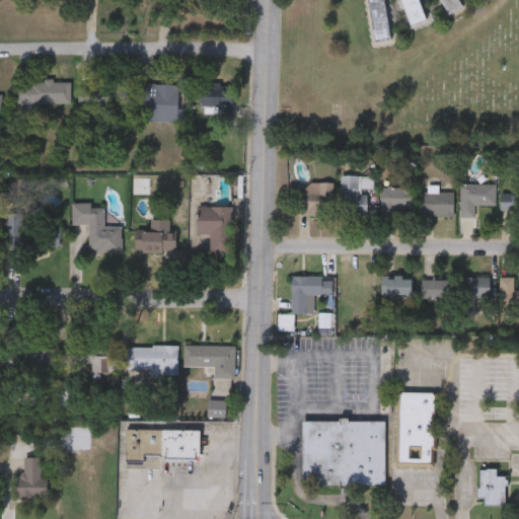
[(384,0),(391,40),(375,43),(368,0),(384,0)]
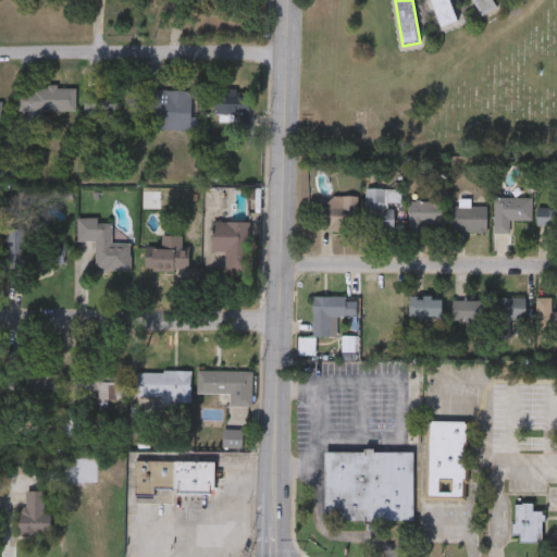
[(449,0),(456,22),(438,26),(431,0),(449,0)]
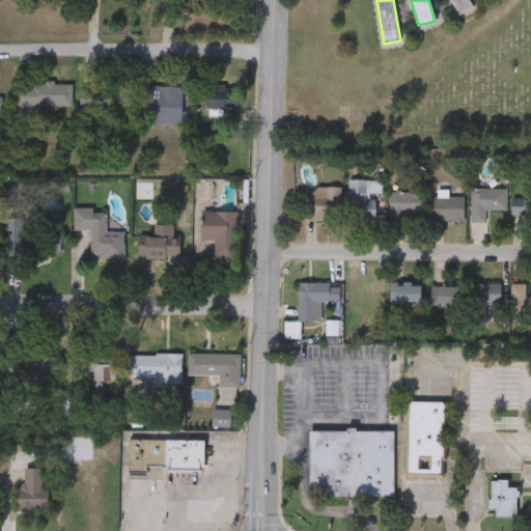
[(457,15),(450,0),(468,0),(472,8),(457,15)]
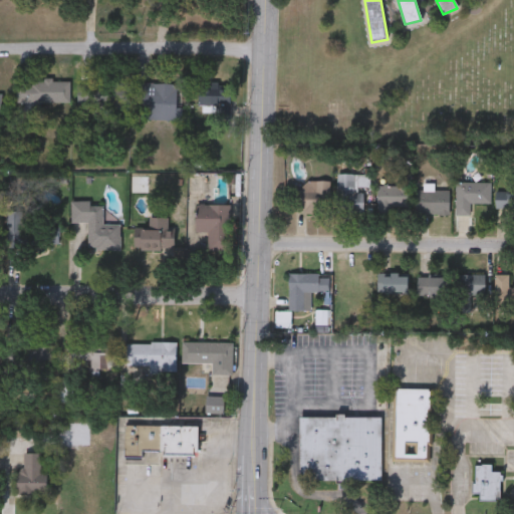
[(17,101),(17,79),(68,79),(68,101),(17,101)]
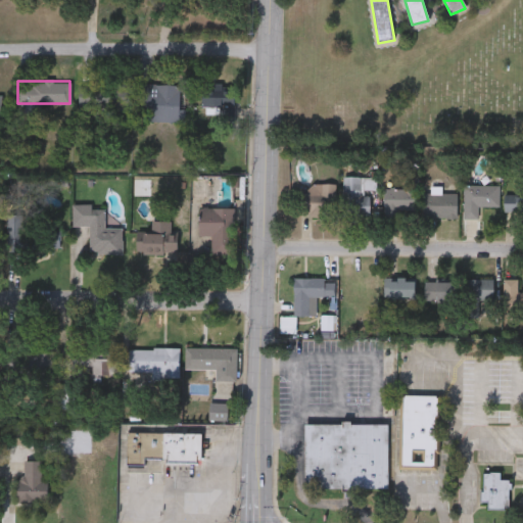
[(79,82),(104,82),(103,112),(78,112),(79,82)]
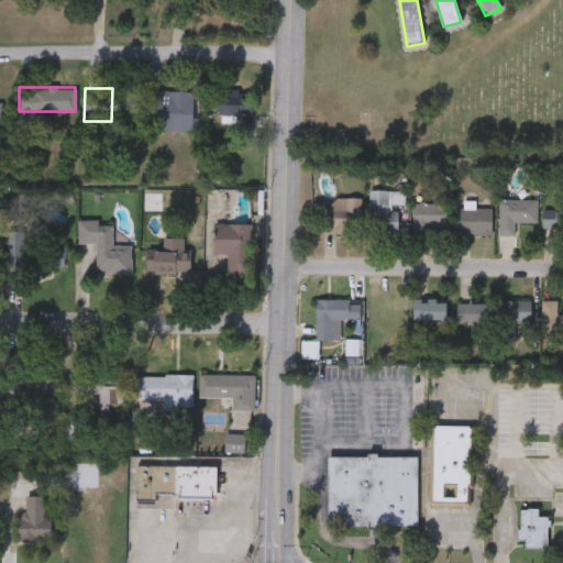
[(139,88),(139,122),(118,122),(119,88),(139,88)]
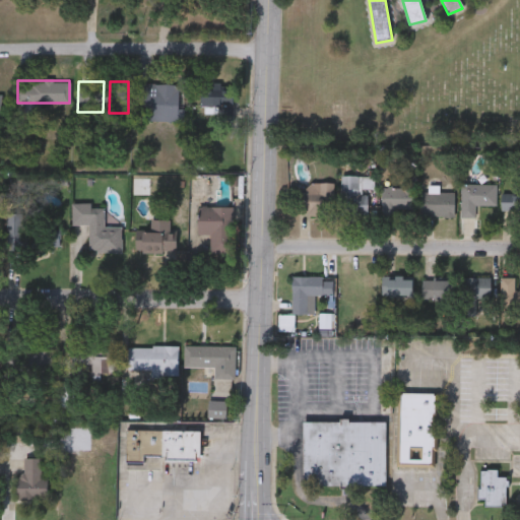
[(135,81),(179,83),(178,120),(143,119),(144,106),(135,106),(135,81)]
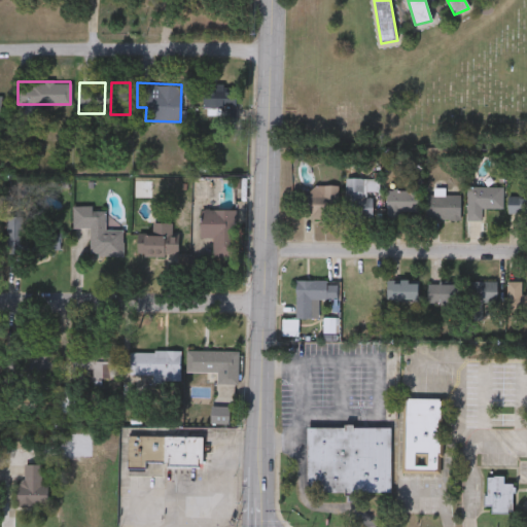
[(203,94),(235,94),(235,118),(203,118),(203,94)]
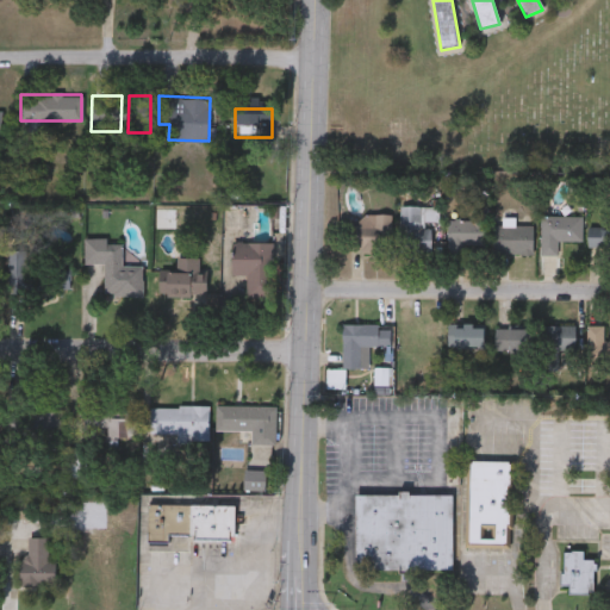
[(430,251),(399,251),(399,206),(437,206),(437,221),(430,221),(430,251)]
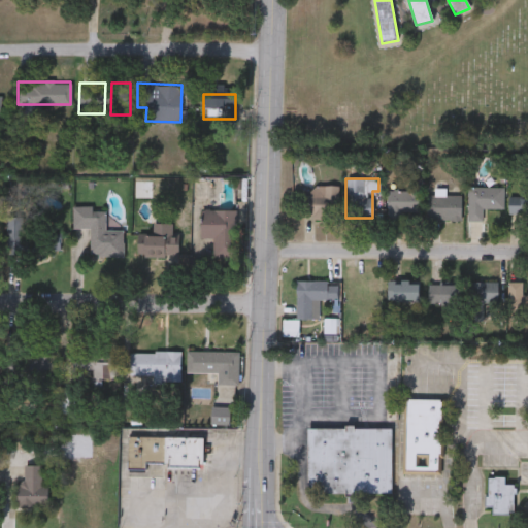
[(339,185),(339,218),(302,218),(302,195),(310,195),(310,185),(339,185)]
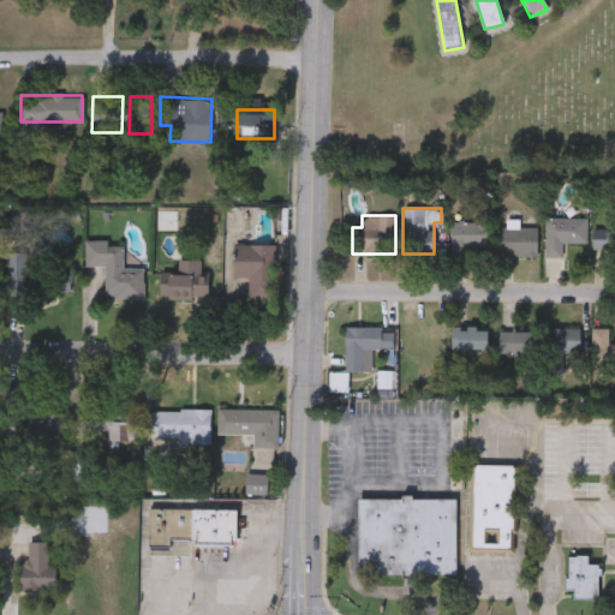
[(562,243),(562,257),(544,257),(544,218),(587,218),(587,243),(562,243)]
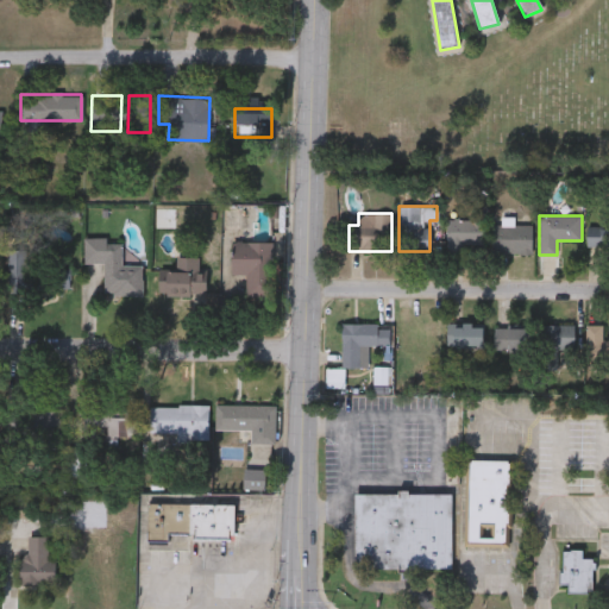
[(447,218),(484,218),(484,249),(447,249),(447,218)]
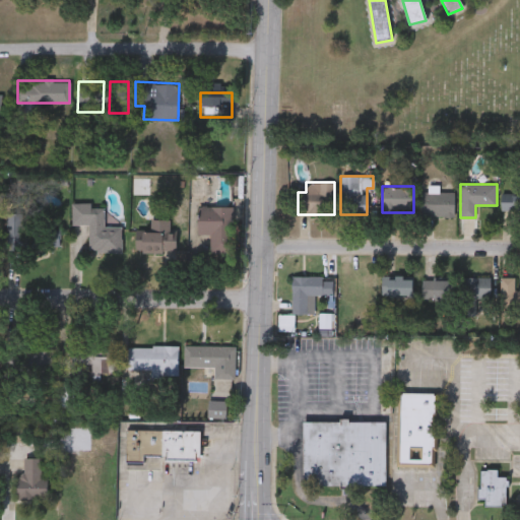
[(454,215),(421,215),(421,192),(454,192),(454,215)]
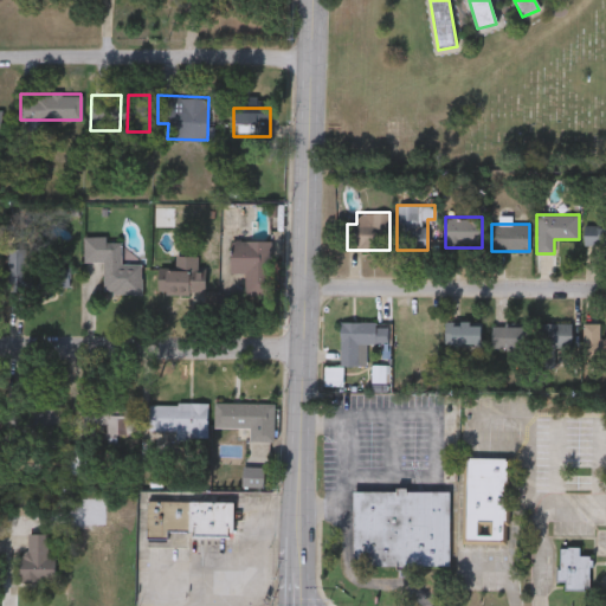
[(605,246),(584,246),(584,224),(605,224),(605,246)]
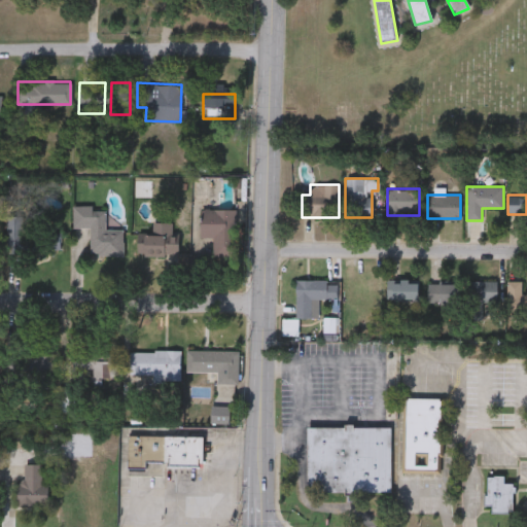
[(89,254),(90,226),(71,226),(72,205),(105,206),(105,227),(119,229),(119,254),(89,254)]
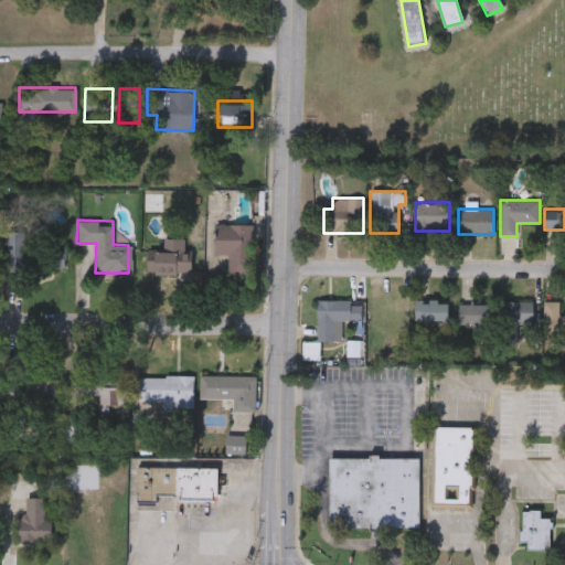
[(214,254),(214,222),(247,222),(247,274),(227,274),(227,254),(214,254)]
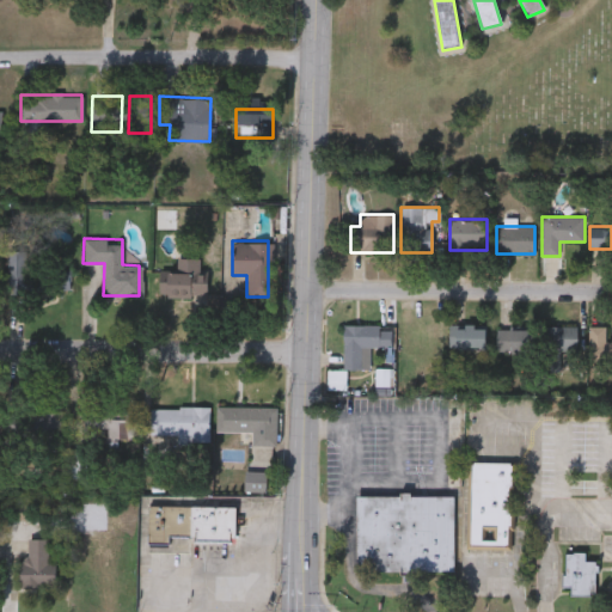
[(10,289),(10,252),(31,252),(31,289),(10,289)]
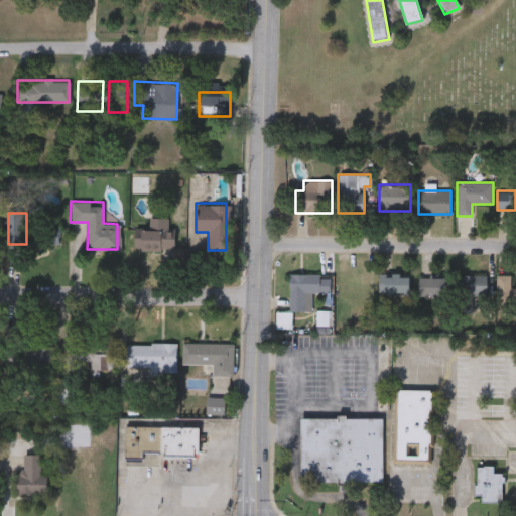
[(57,226),(57,243),(33,243),(33,226),(57,226)]
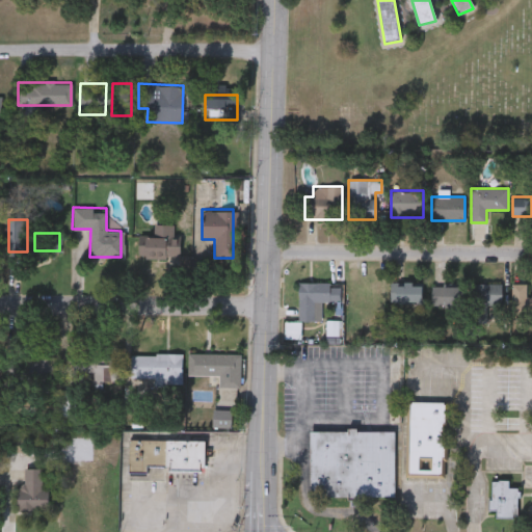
[(177,235),(177,257),(145,257),(145,235),(177,235)]
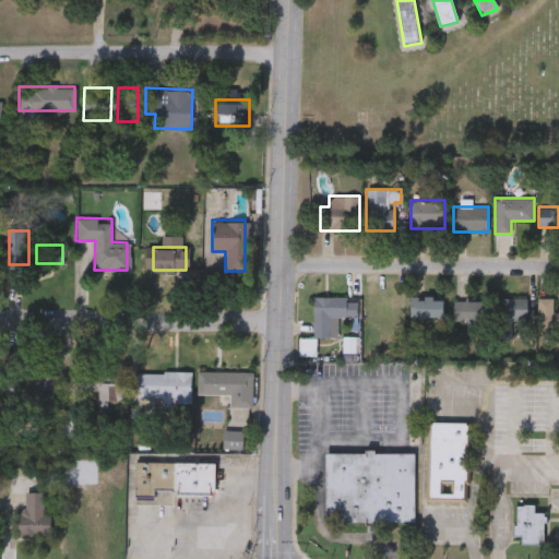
[(314,337),(314,296),(346,296),(346,317),(337,317),(337,337),(314,337)]
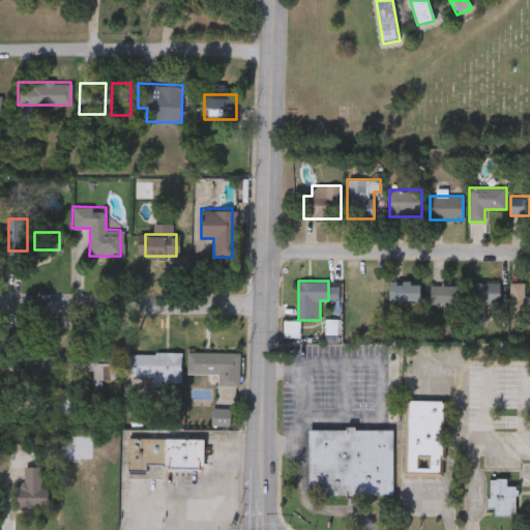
[(420,282),(420,302),(388,302),(388,282),(420,282)]
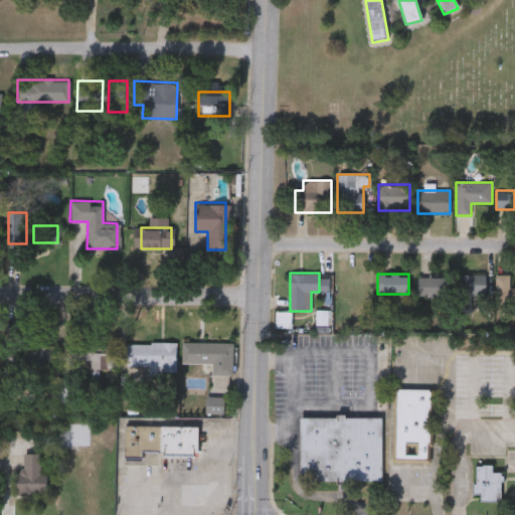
[(485,296),(456,296),(456,275),(485,275),(485,296)]
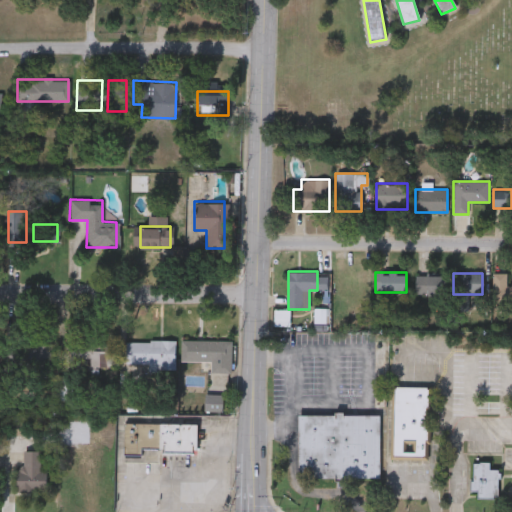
[(511,303),(495,303),(495,273),(510,273),(510,281),(511,281),(511,303)]
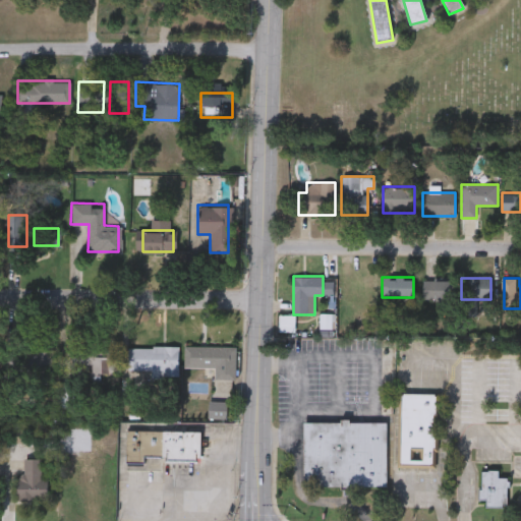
[(422,280),(453,280),(453,299),(422,299),(422,280)]
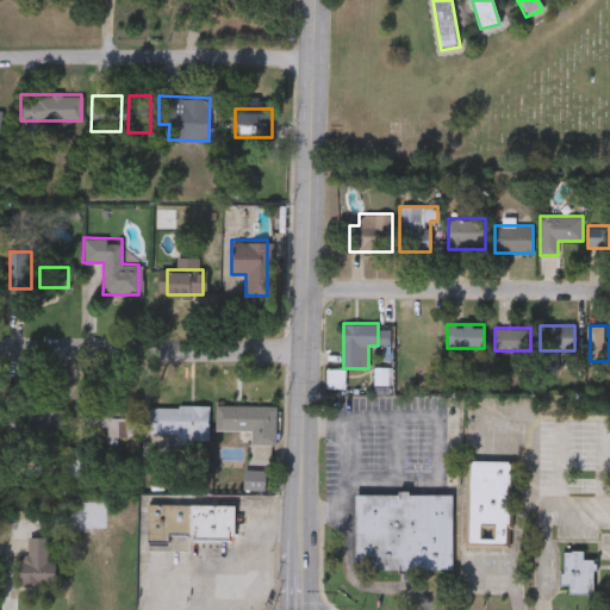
[(149,405),(207,404),(207,435),(149,435),(149,405)]
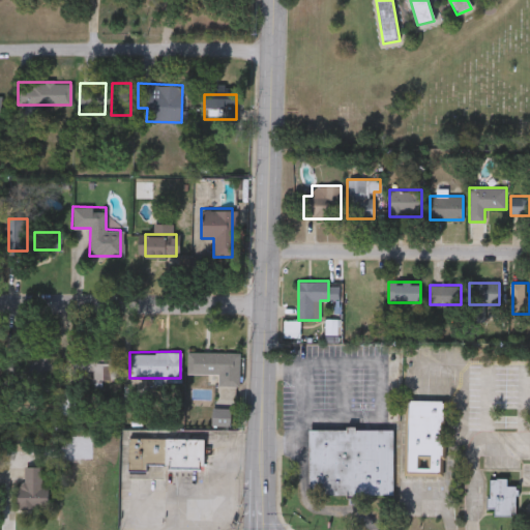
[(239,384),(218,384),(218,372),(186,372),(186,351),(239,351),(239,384)]
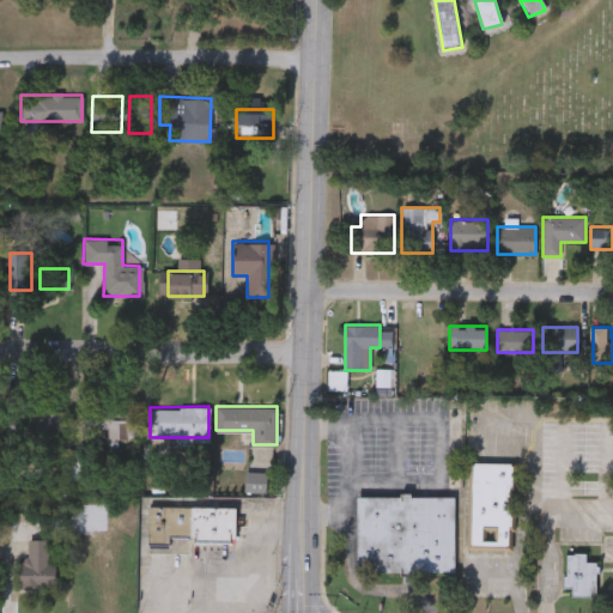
[(138,437),(83,437),(83,410),(138,410),(138,437)]
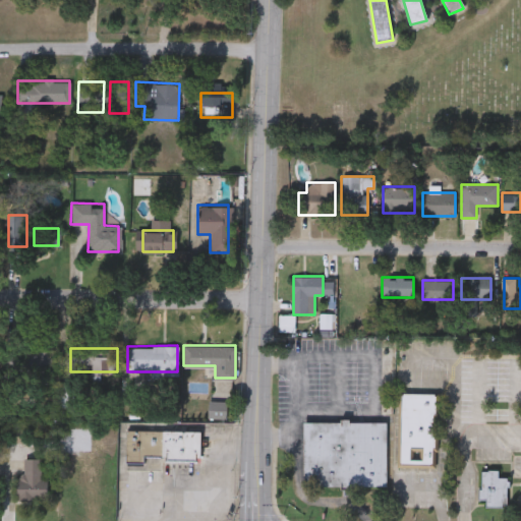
[(0,349),(51,349),(51,378),(0,378),(0,349)]
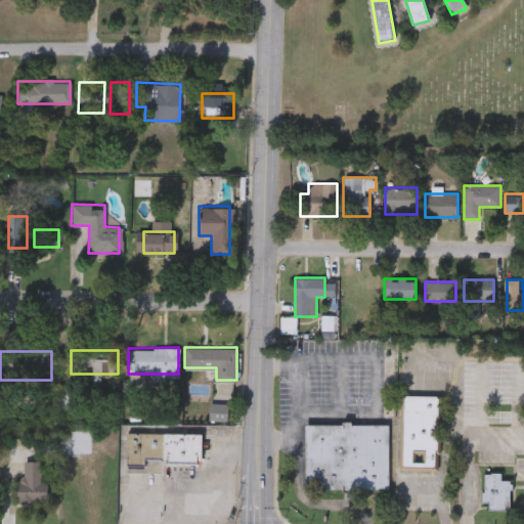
[(401,468),(403,395),(439,396),(437,469),(401,468)]
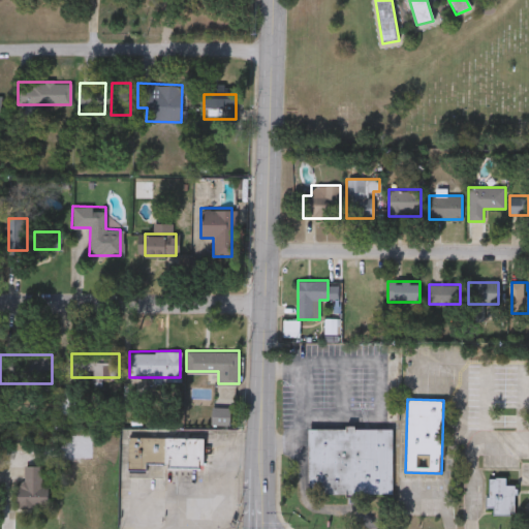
[(392,428),(392,495),(307,495),(308,427),(392,428)]
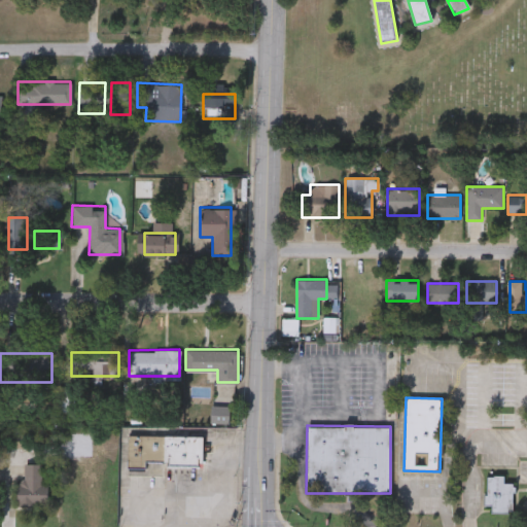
[(204,434),(203,465),(167,464),(167,461),(145,461),(145,467),(128,467),(129,433),(204,434)]
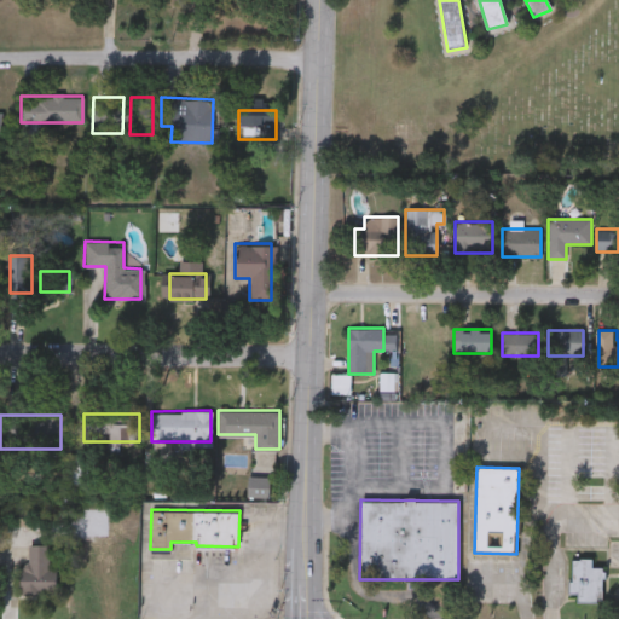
[(53,593),(21,593),(21,544),(50,544),(50,567),(53,567),(53,593)]
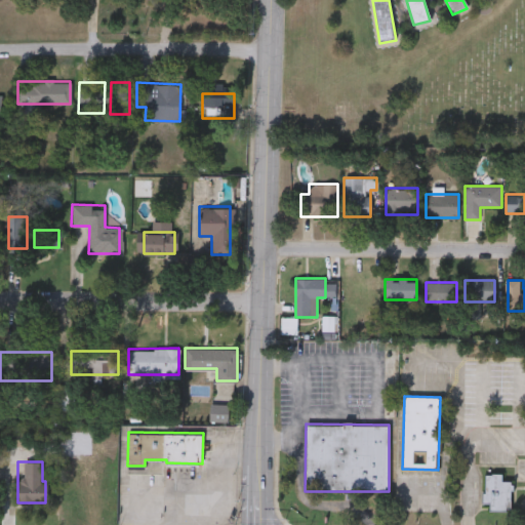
[(485,473),(502,473),(502,480),(511,480),(511,511),(485,511),(485,473)]
